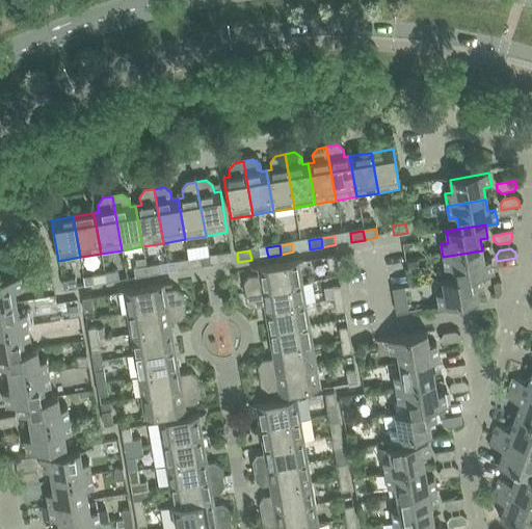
[(452,269),(454,280),(454,281),(481,275),(481,276),(494,274),(491,261),(484,262),(482,250),(443,257),(445,270),(452,269)]
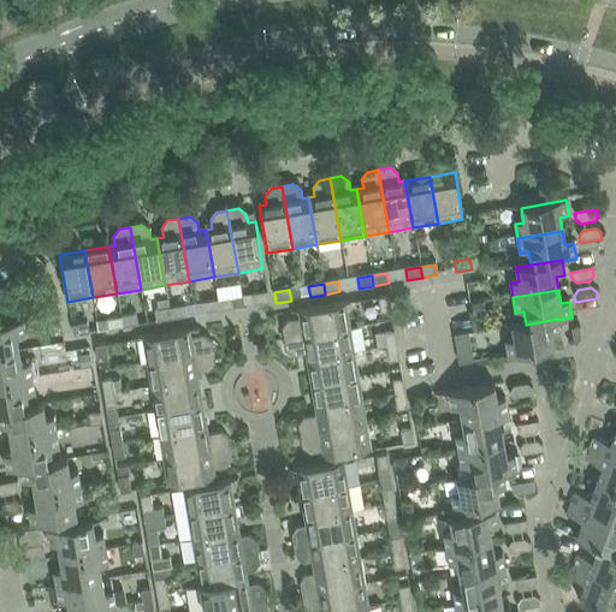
[(252,296),(254,307),(270,304),(267,293),(252,296)]
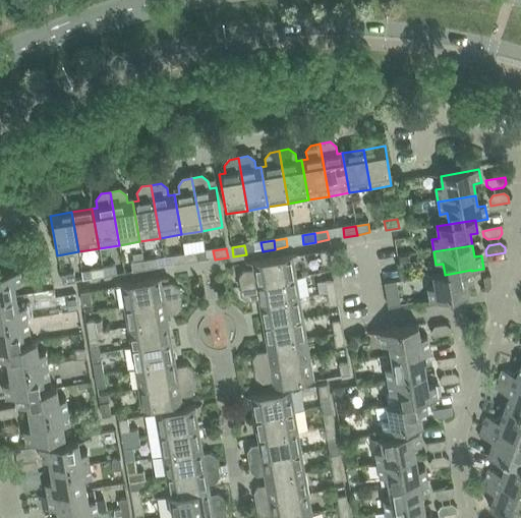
[(329,252),(320,253),(322,267),(331,266),(329,252)]
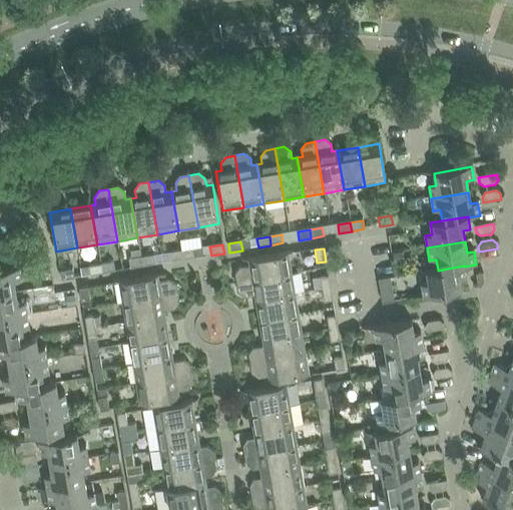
[(194,249),(181,251),(183,261),(195,259),(194,249)]
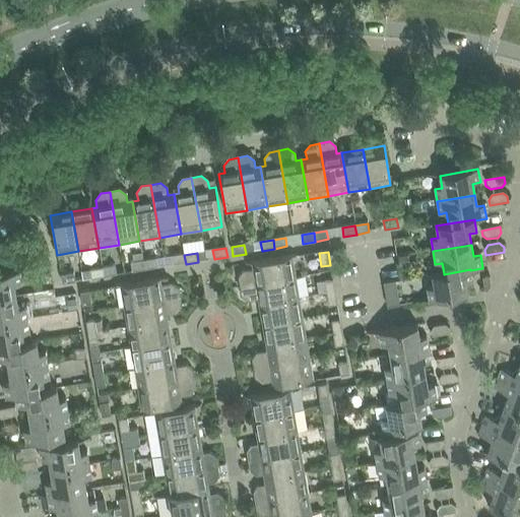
[(172,257),(173,266),(186,264),(184,255),(172,257)]
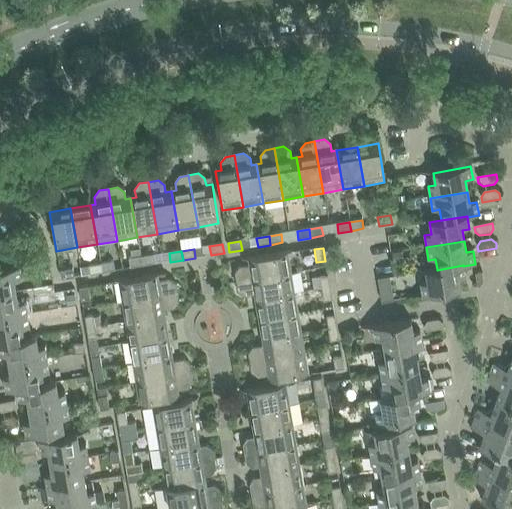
[(234,275),(236,284),(291,275),(287,254),(248,261),(249,267),(239,268),(234,275)]
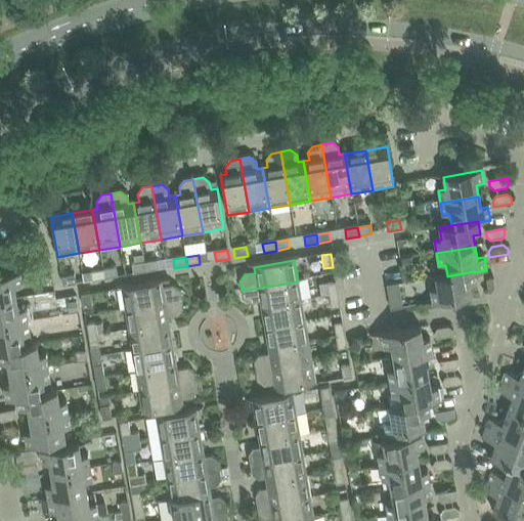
[(157,262),(144,264),(145,273),(159,271),(157,262)]
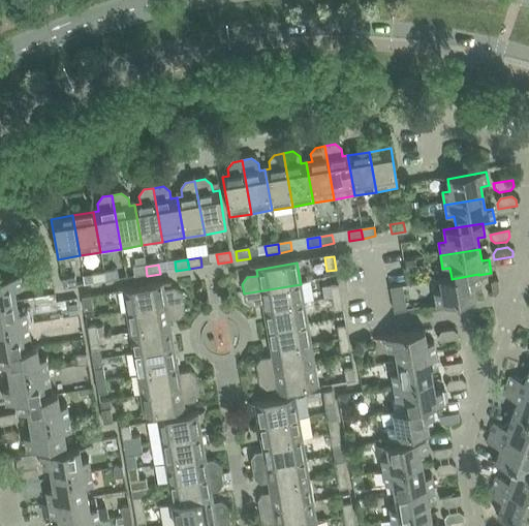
[(133,269),(134,278),(147,276),(146,267),(133,269)]
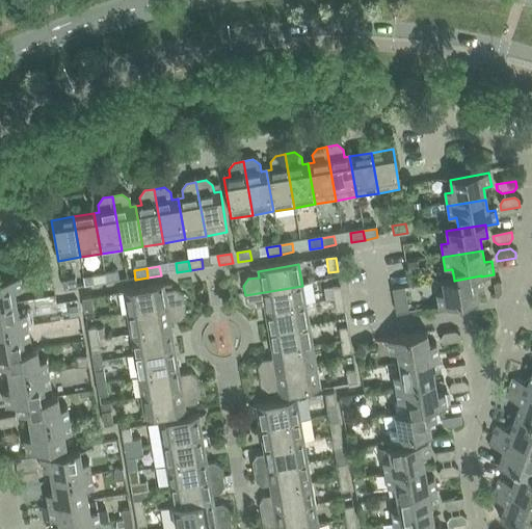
[(104,275),(106,285),(118,283),(117,273),(104,275)]
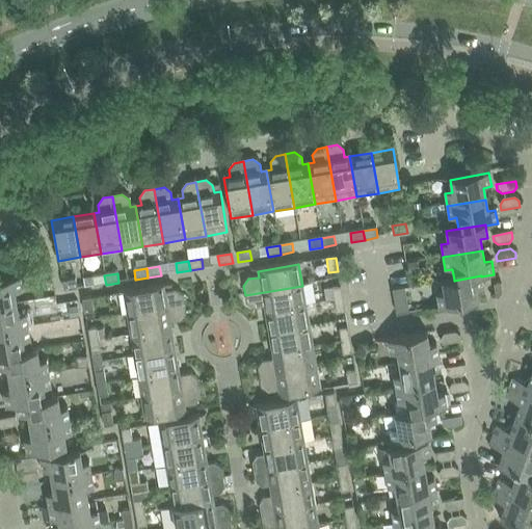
[(106,285),(104,275),(91,278),(92,287),(106,285)]
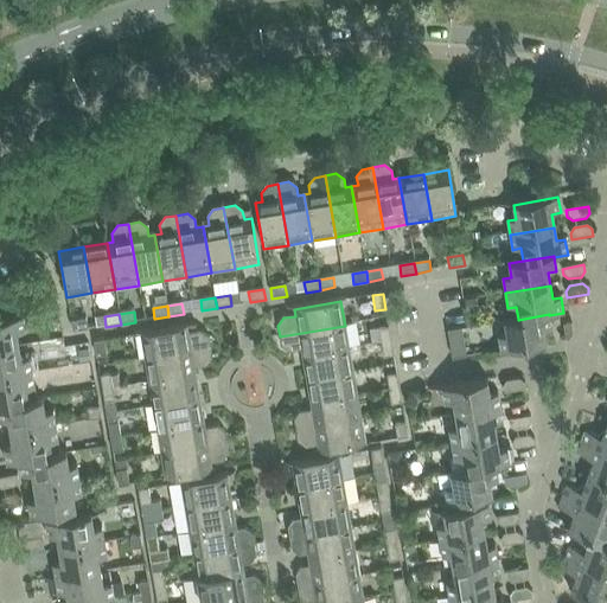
[(518,320),(518,319),(504,321),(506,335),(498,337),(500,352),(545,345),(543,331),(551,329),(549,315),(549,314),(518,320)]
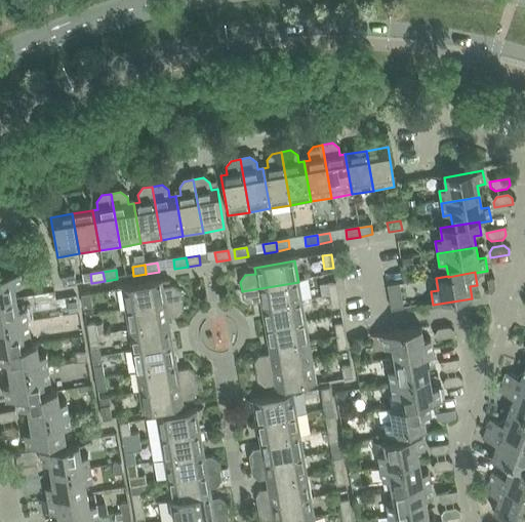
[(0,303),(15,300),(13,289),(22,287),(18,274),(0,277),(0,303)]
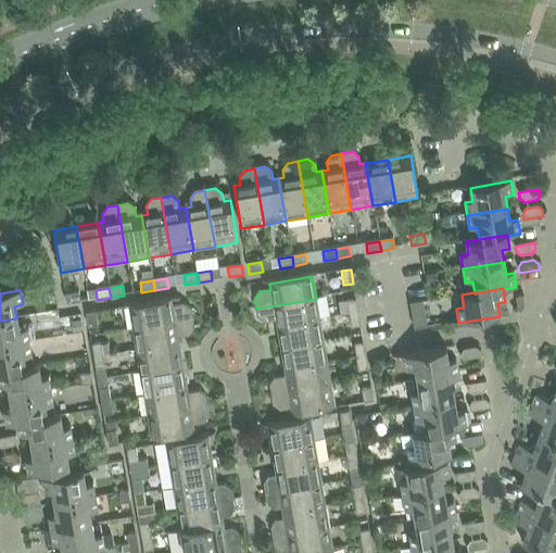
[(78,293),(65,296),(66,305),(80,303),(78,293)]
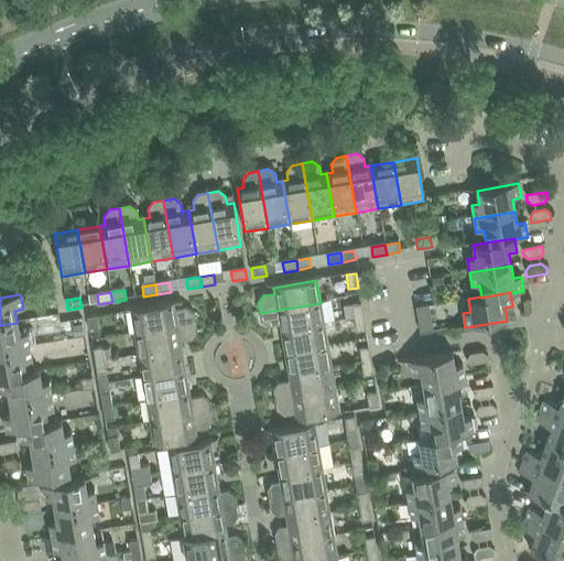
[(523,303),(525,317),(530,316),(532,312),(530,302),(523,303)]
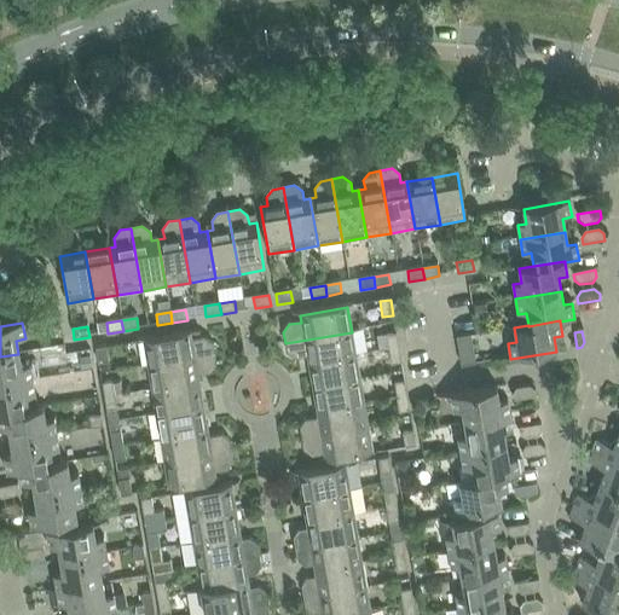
[(307,358),(308,365),(356,357),(352,332),(285,343),(287,355),(295,360),(307,358)]
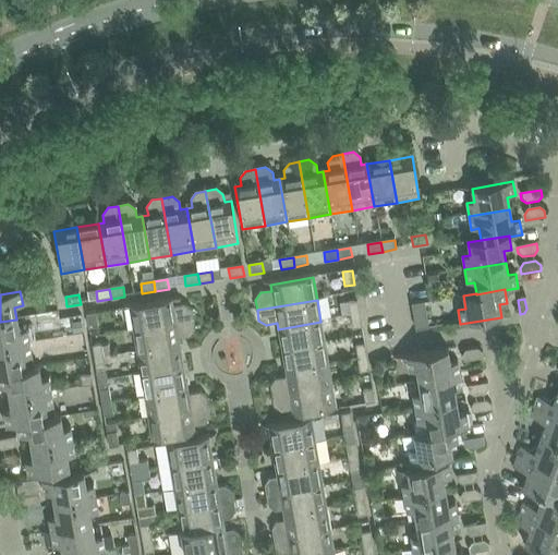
[(129,309),(133,332),(193,321),(191,311),(184,305),(181,306),(172,308),(171,301),(129,309)]
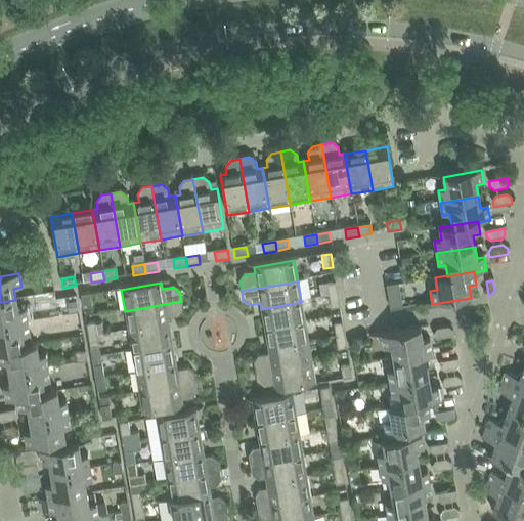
[(326,285),(329,297),(338,296),(336,284),(326,285)]
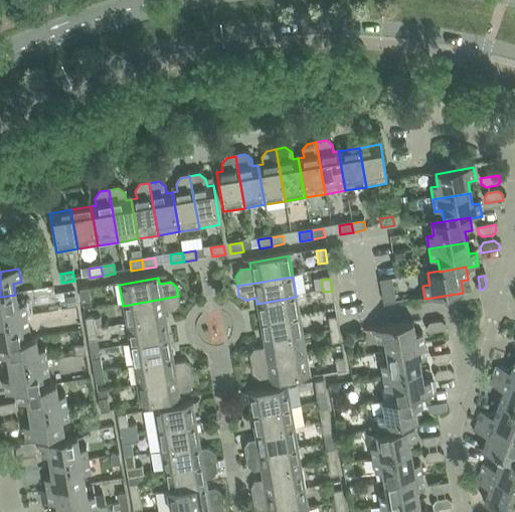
[(395,304),(391,280),(379,282),(383,306),(395,304)]
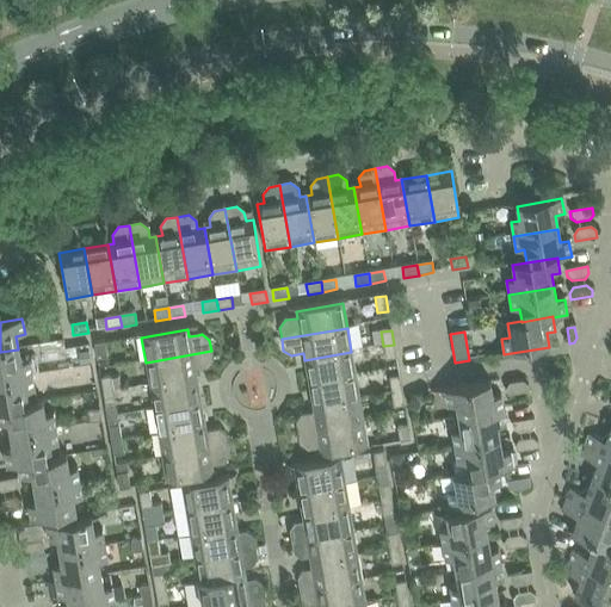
[(94,346),(97,360),(107,359),(105,344),(94,346)]
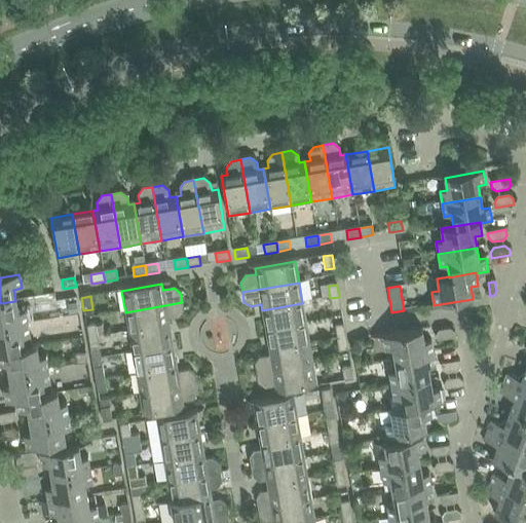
[(330,298),(332,311),(341,309),(339,297),(330,298)]
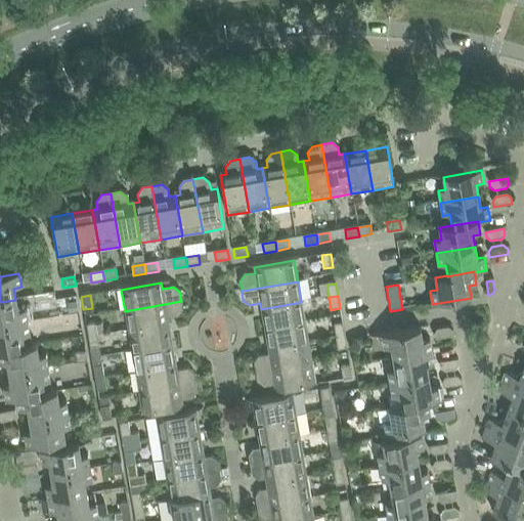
[(15,300),(0,302),(0,327),(28,322),(26,310),(17,311),(15,300)]
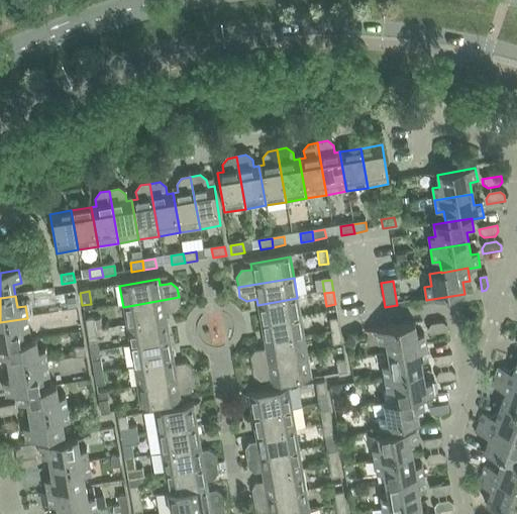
[(123,307),(126,327),(167,320),(166,315),(176,313),(181,307),(179,297),(123,307)]
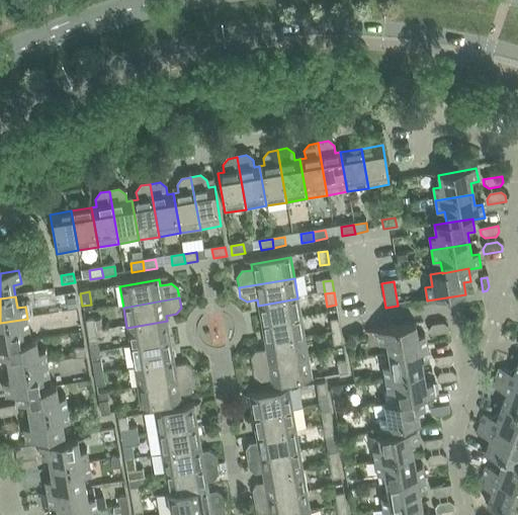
[(258,306),(262,326),(301,319),(297,298),(258,306)]
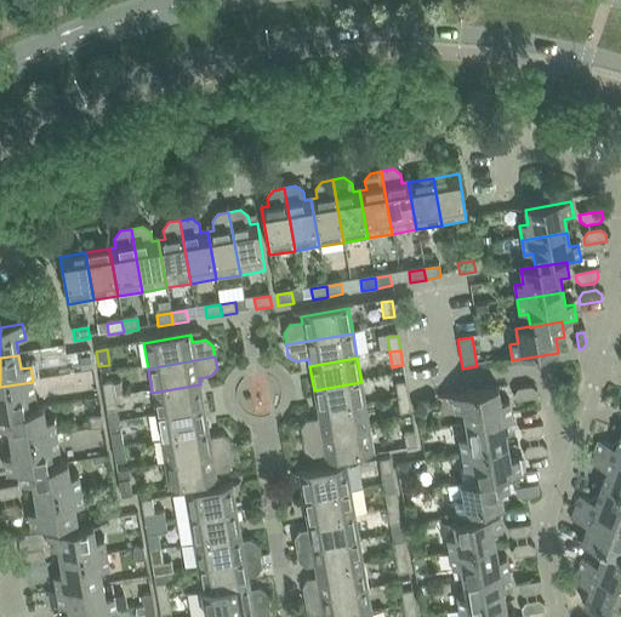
[(0,417),(29,412),(27,399),(35,398),(33,382),(0,387),(0,417)]
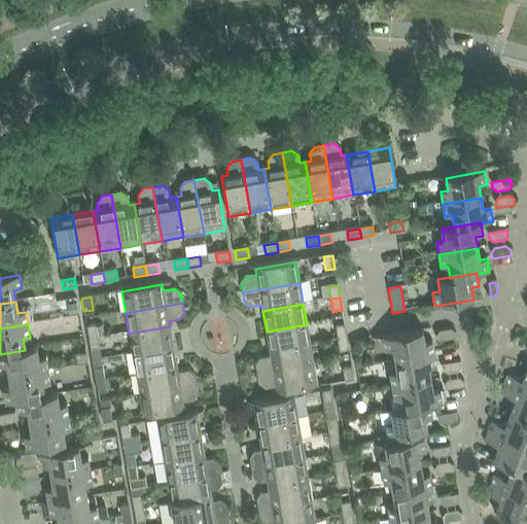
[(267,332),(270,352),(310,345),(307,324),(267,332)]
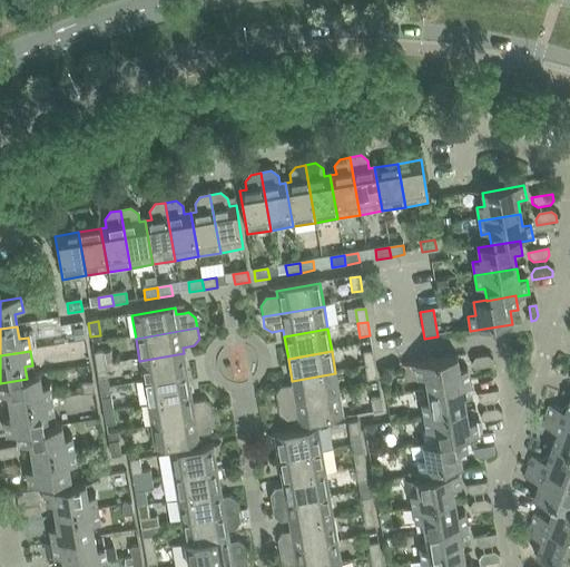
[(94,354),(96,369),(106,367),(104,353),(94,354)]
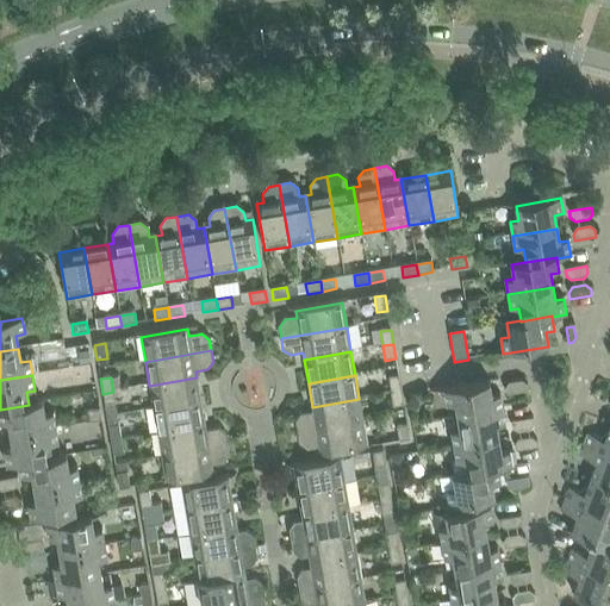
[(149,386),(154,410),(200,401),(197,378),(149,386)]
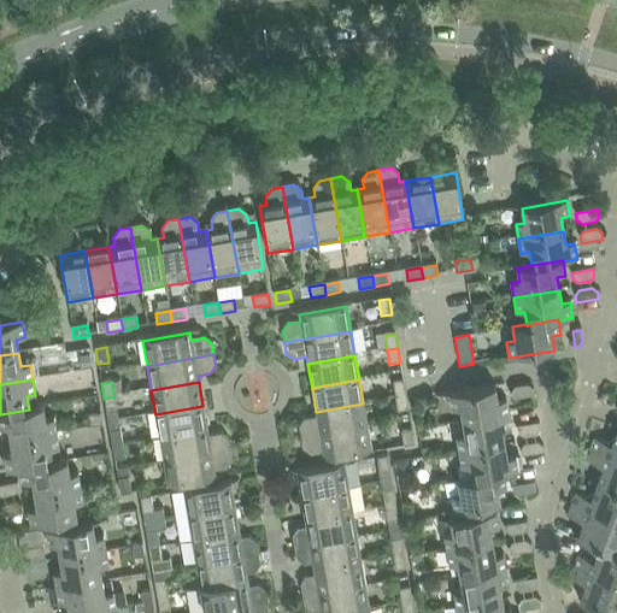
[(393,383),(395,398),(406,396),(404,382),(393,383)]
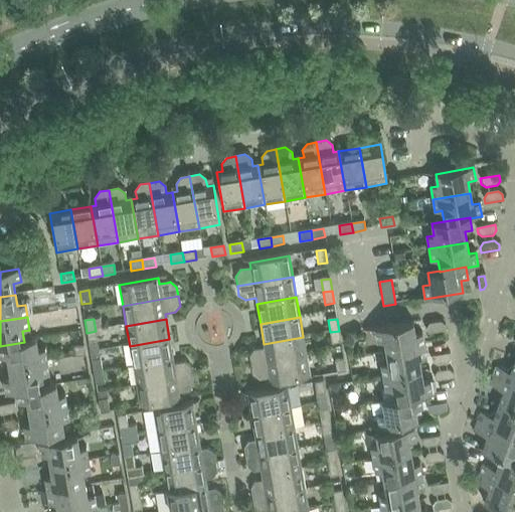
[(446,332),(445,326),(441,323),(430,325),(426,329),(427,335),(446,332)]
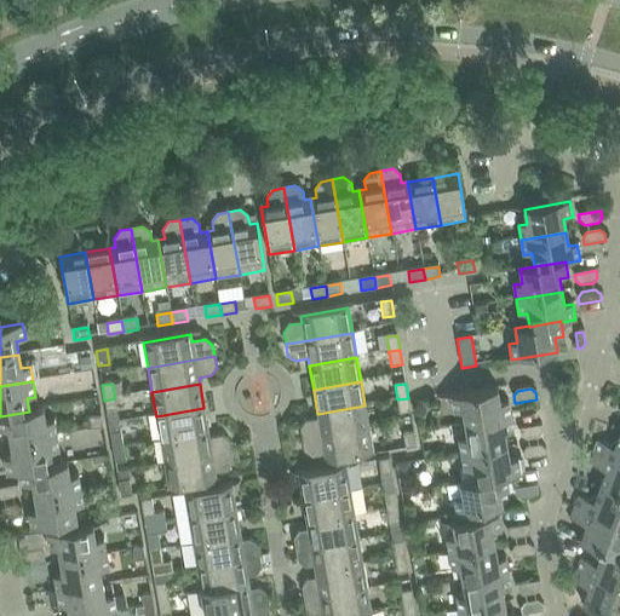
[(463,412),(465,426),(511,418),(509,402),(499,404),(497,390),(452,397),(454,414),(463,412)]
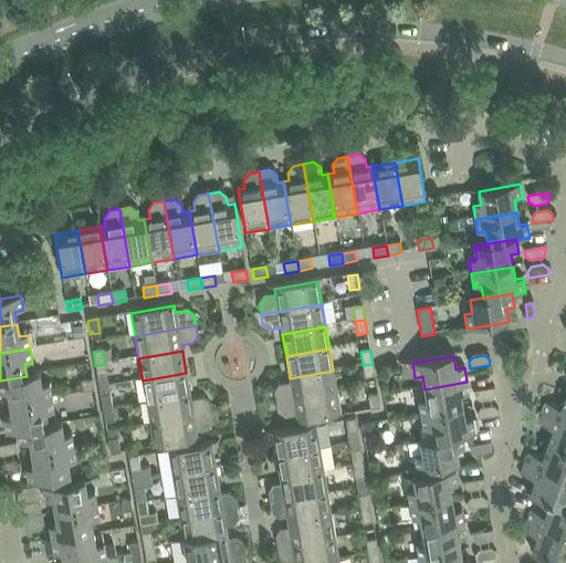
[(105,364),(95,366),(97,379),(107,377),(105,364)]
